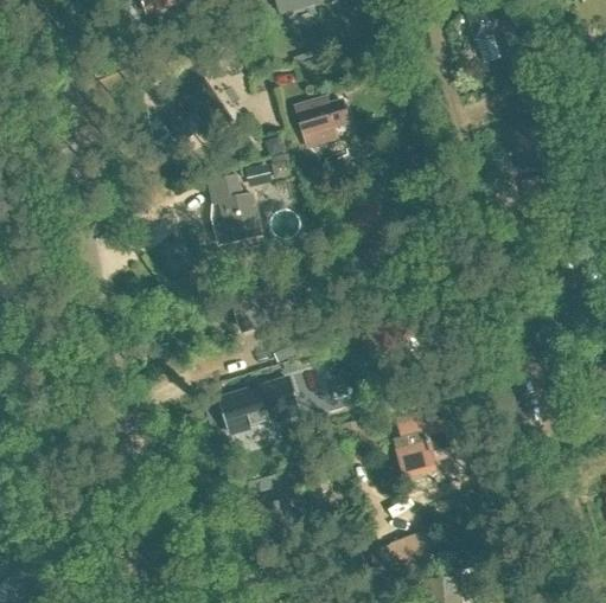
[(140,0),(145,11),(176,0),(140,0)]
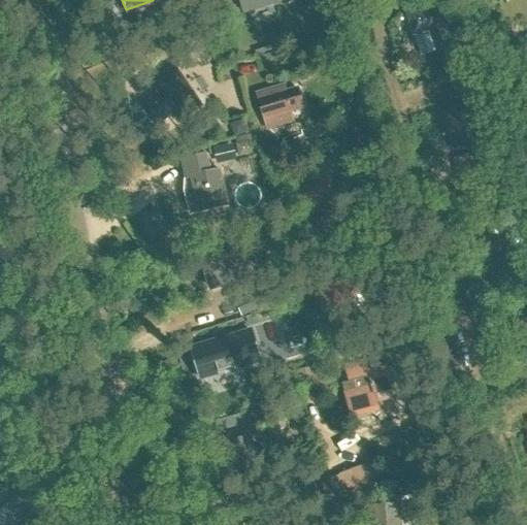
[(220,0),(223,8),(231,5),(229,0),(220,0)]
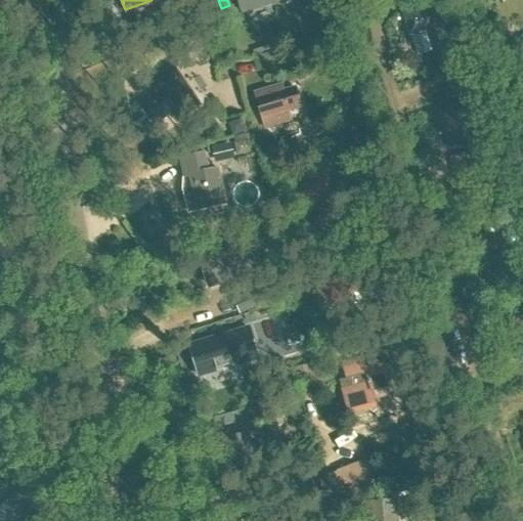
[(449,37),(438,0),(434,0),(423,3),(425,8),(405,14),(410,32),(426,27),(433,49),(446,45),(444,39),(449,37)]
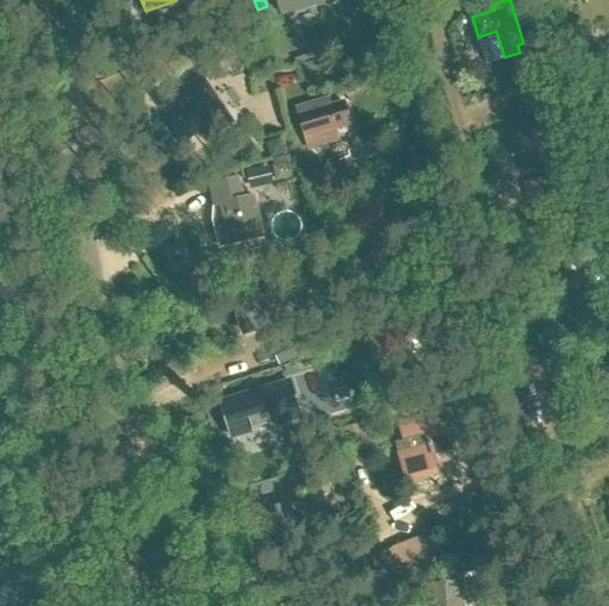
[(186,107),(167,120),(179,139),(199,126),(205,136),(228,120),(199,79),(176,94),(186,107)]
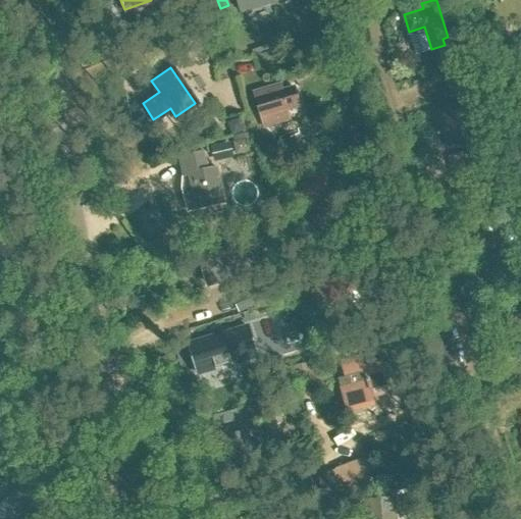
[(459,81),(441,86),(444,98),(462,93),(459,81)]
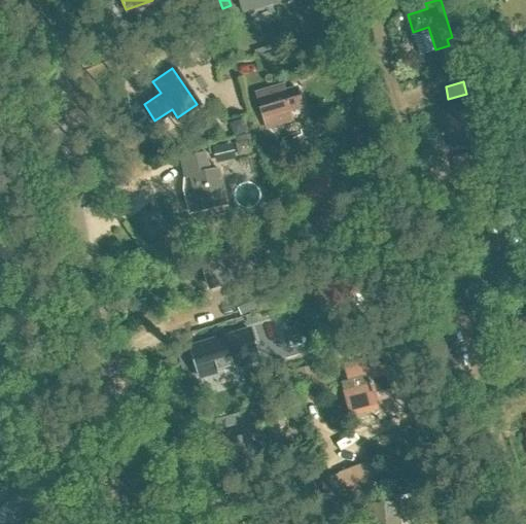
[(279,83),(255,92),(266,127),(291,119),(288,109),(302,106),(295,86),(281,91),(279,83)]
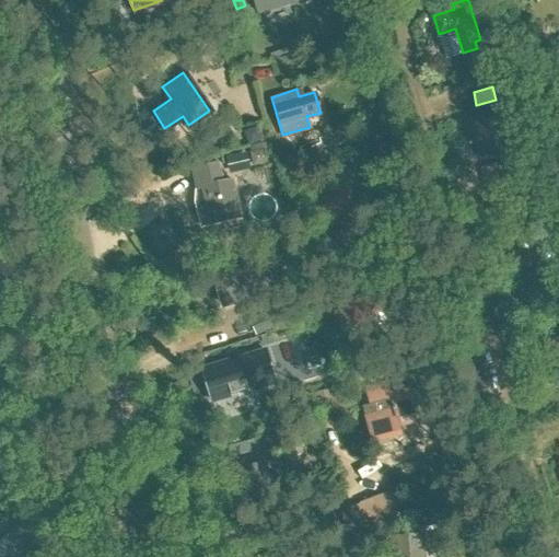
[(497,109),(463,119),(467,134),(472,131),(479,159),(508,150),(497,109)]
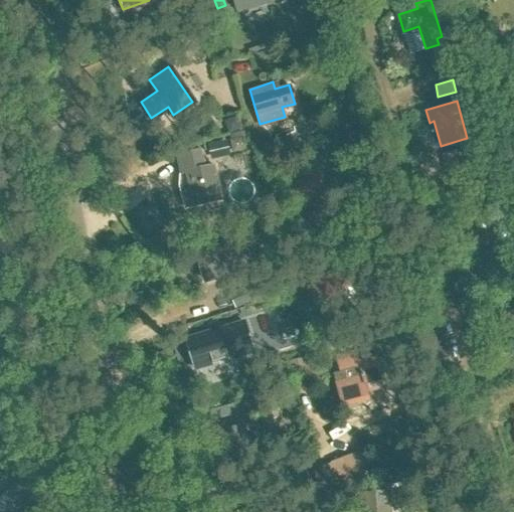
[(234,115),(222,119),(227,131),(238,127),(234,115)]
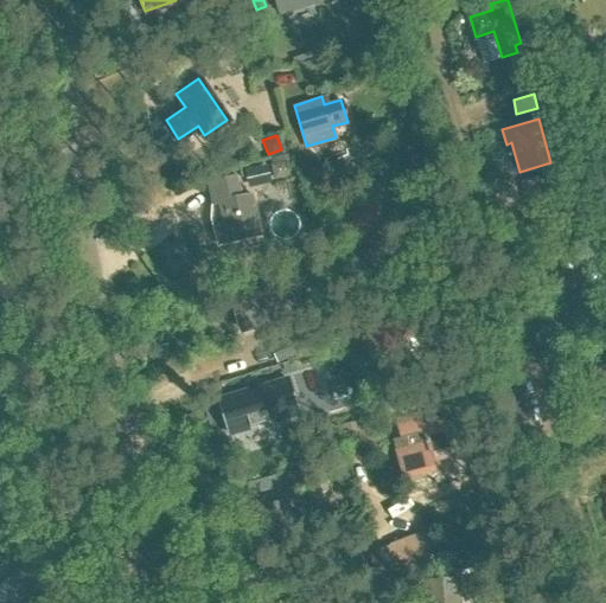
[(319,166),(324,178),(351,167),(364,164),(359,145),(344,149),(345,154),(319,166)]
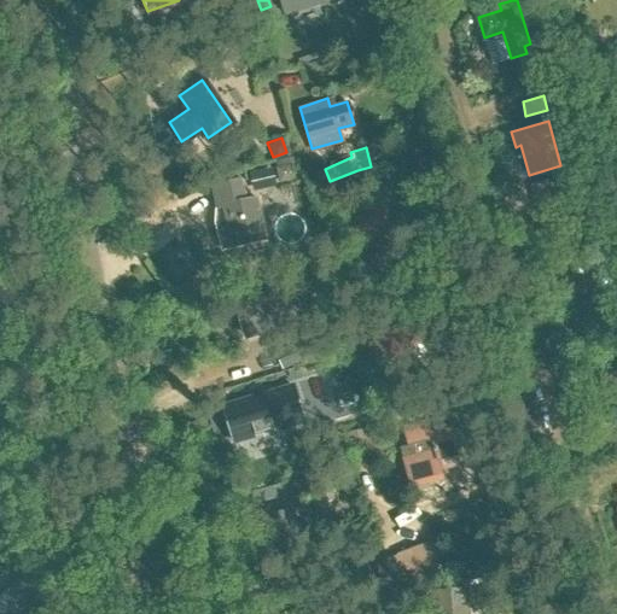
[(290,162),(274,165),(278,180),(294,176),(290,162)]
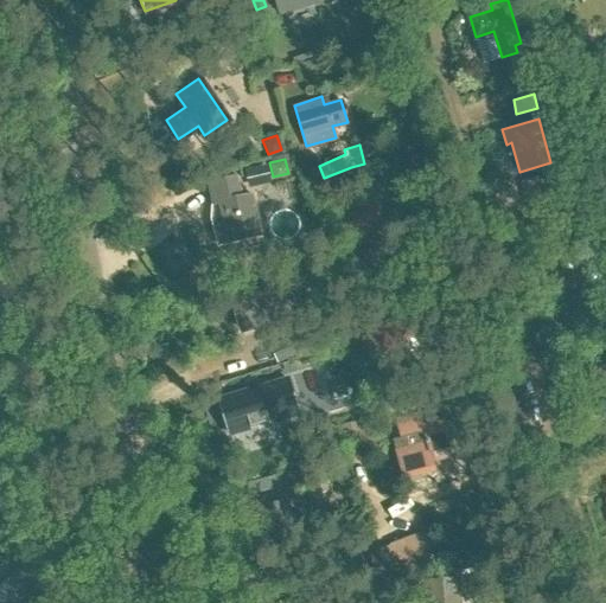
[(238,174),(206,183),(211,203),(218,201),(228,243),(263,233),(253,191),(243,193),(238,174)]
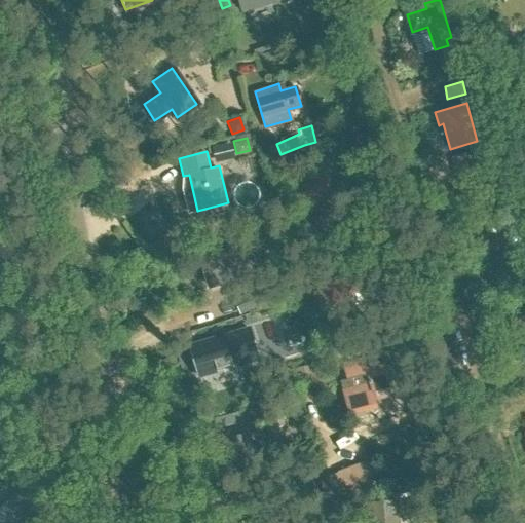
[(251,252),(241,255),(238,246),(200,256),(209,285),(247,273),(244,264),(254,261),(251,252)]
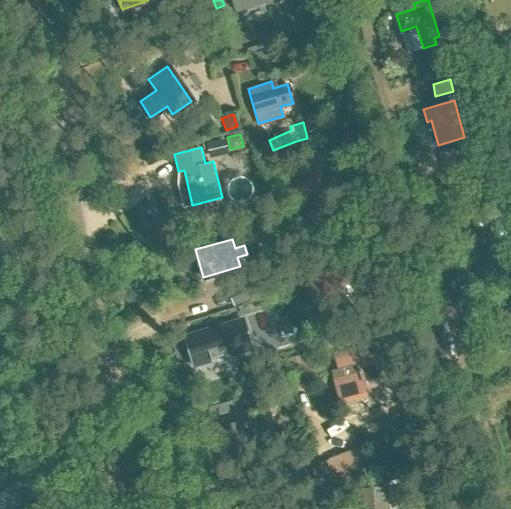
[(334,264),(301,287),(315,306),(334,292),(347,283),(334,264)]
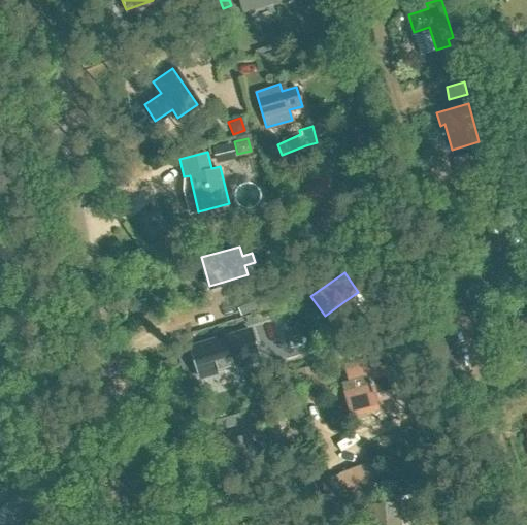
[(256,289),(238,299),(246,313),(264,302),(256,289)]
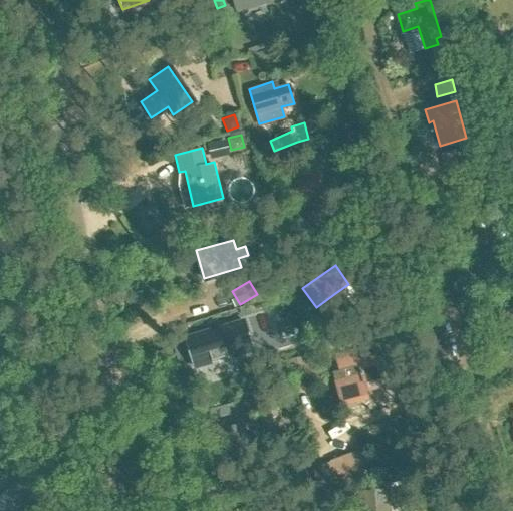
[(437,313),(424,317),(433,356),(446,353),(437,313)]
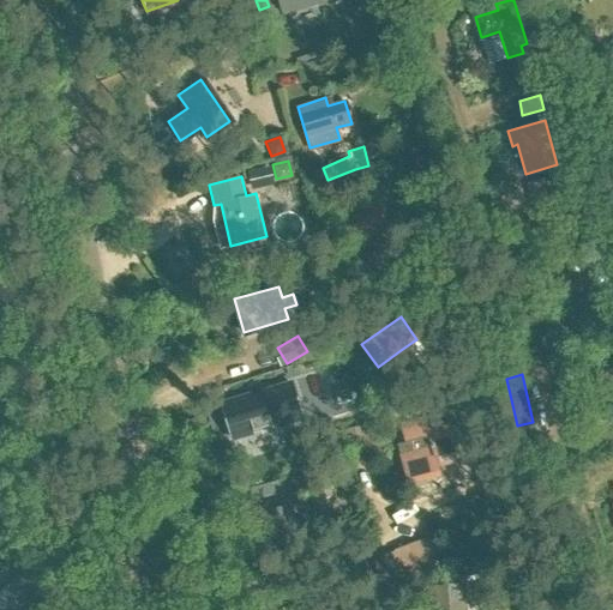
[(258,392),(222,403),(232,436),(300,416),(290,382),(268,390),(258,392)]
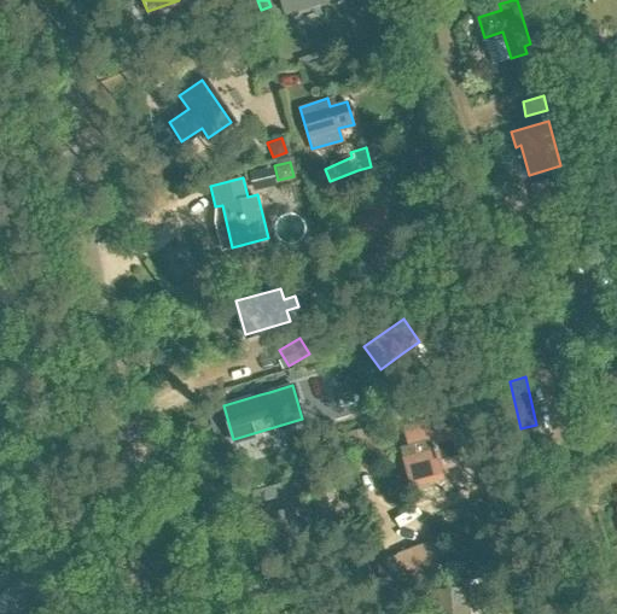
[(453,425),(450,426),(430,431),(426,419),(401,426),(407,444),(397,446),(408,486),(441,477),(440,472),(465,463),(453,425)]
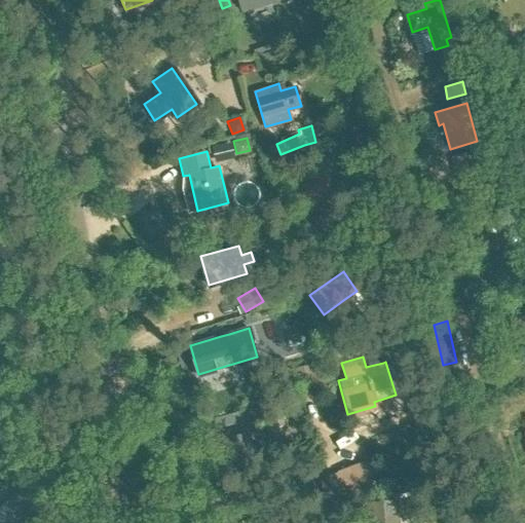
[(311,364),(306,366),(293,368),(298,390),(316,387),(311,364)]
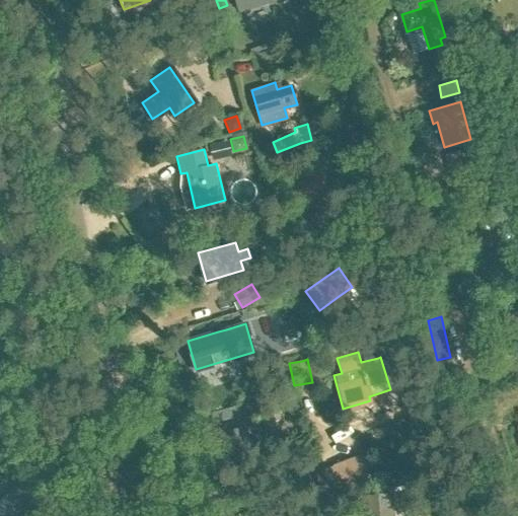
[(211,422),(231,417),(229,407),(209,412),(211,422)]
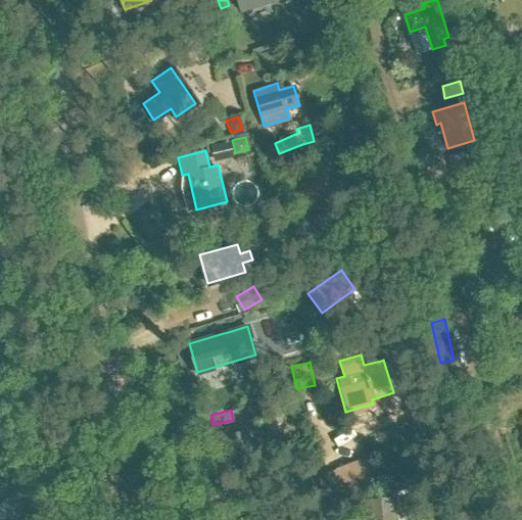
[(223,437),(232,471),(255,465),(250,447),(258,445),(254,430),(246,432),(245,431),(223,437)]
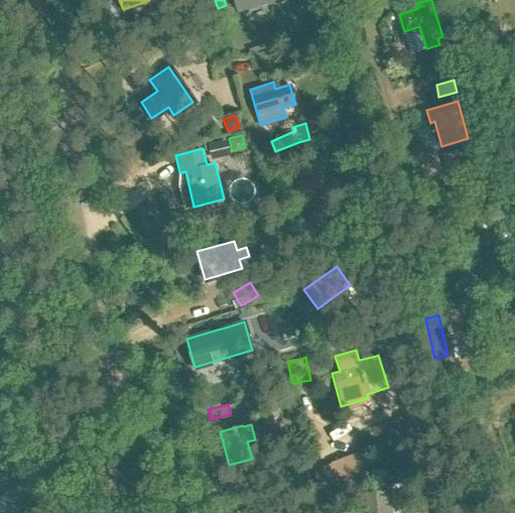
[(370,479),(360,451),(331,461),(341,489),(370,479)]
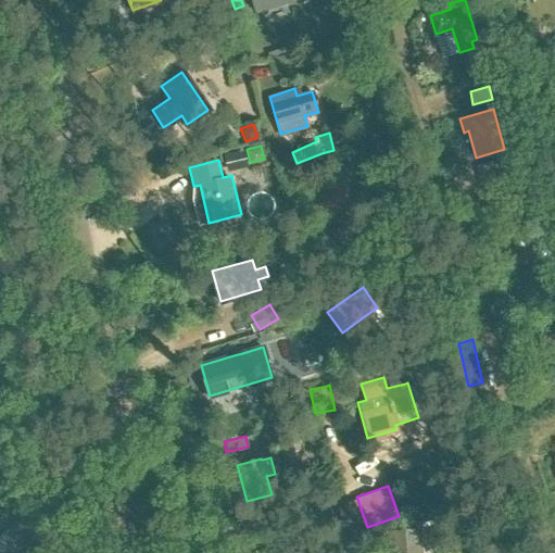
[(34,552),(38,550),(30,541),(34,539),(17,519),(0,533),(0,552),(34,552)]
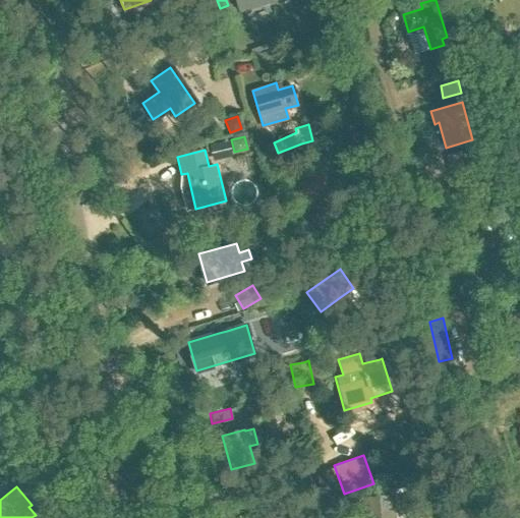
[(393,517),(392,495),(364,497),(365,517),(393,517)]
